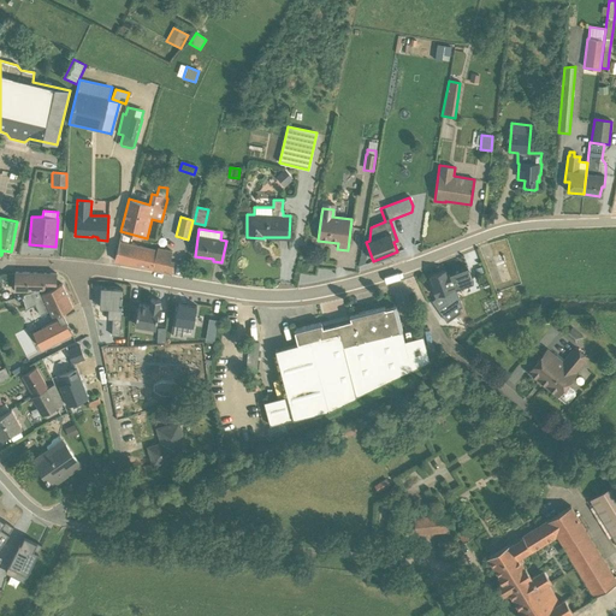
[(157,249),(119,241),(114,260),(171,273),(173,260),(171,259),(172,252),(158,248),(157,249)]
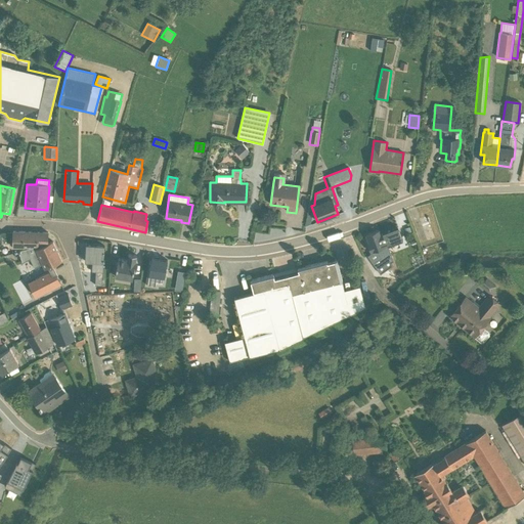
[(377,262),(381,271),(392,267),(384,244),(386,243),(387,246),(402,239),(397,227),(380,233),(378,230),(365,234),(368,243),(366,244),(370,253),(377,251),(380,261),(377,262)]
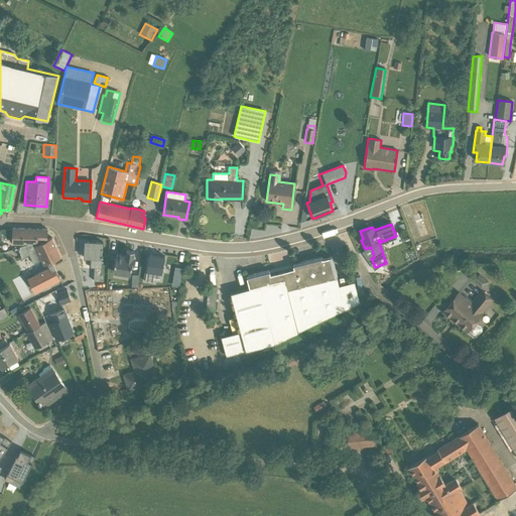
[(46,238),(46,229),(12,228),(12,244),(29,244),(29,243),(37,243),(37,241),(42,242),(42,238),(46,238)]
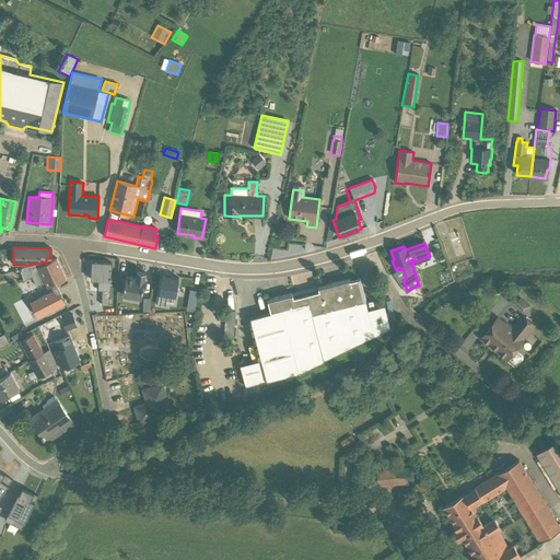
[(47,288),(66,279),(56,258),(37,267),(36,264),(20,269),(23,281),(32,277),(36,287),(45,283),(47,288)]
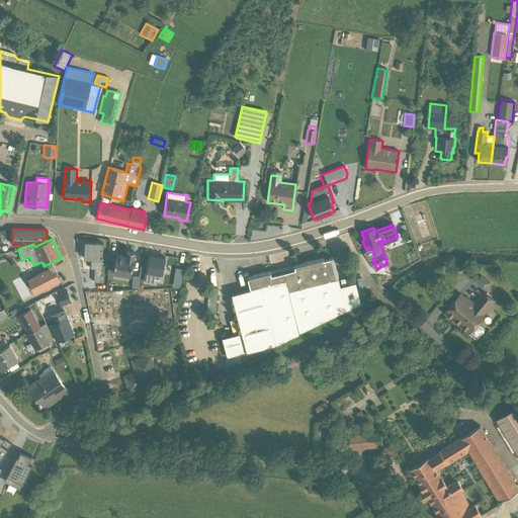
[(93,281),(100,282),(103,244),(85,242),(84,259),(91,259),(90,268),(94,269),(93,281)]
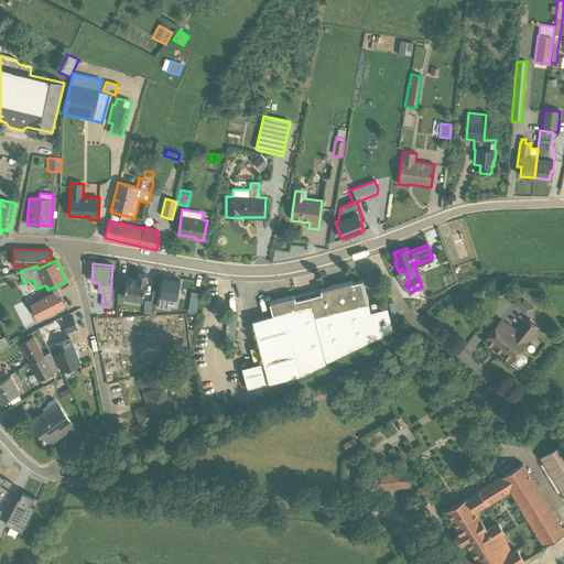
[(127,278),(123,299),(142,301),(147,275),(138,274),(137,279),(127,278)]
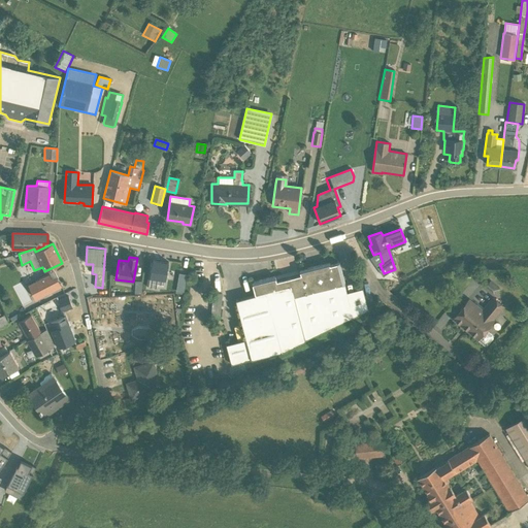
[(147,288),(158,290),(158,286),(159,279),(165,281),(168,262),(153,260),(147,288)]
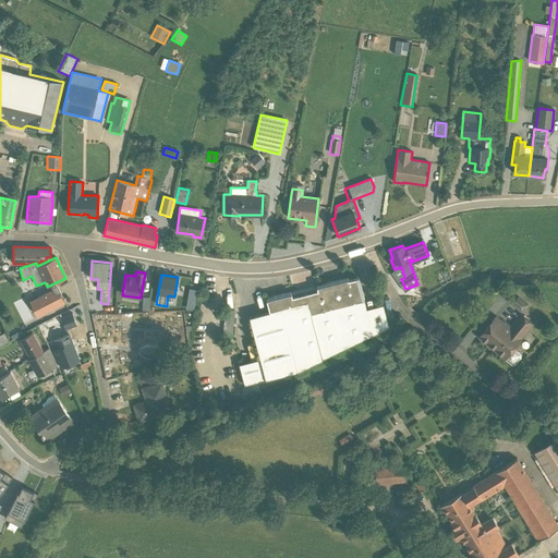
[(349,280),(348,277),(303,289),(266,299),(269,312),(249,317),(259,358),(239,364),(244,385),(298,372),(389,327),(383,304),(373,306),(372,304),(367,306),(367,308),(359,278),(349,280)]
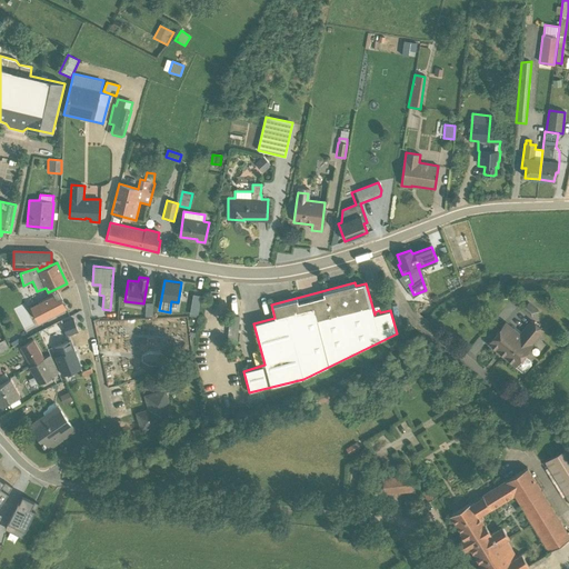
[(30,307),(39,322),(67,308),(58,292),(30,307)]
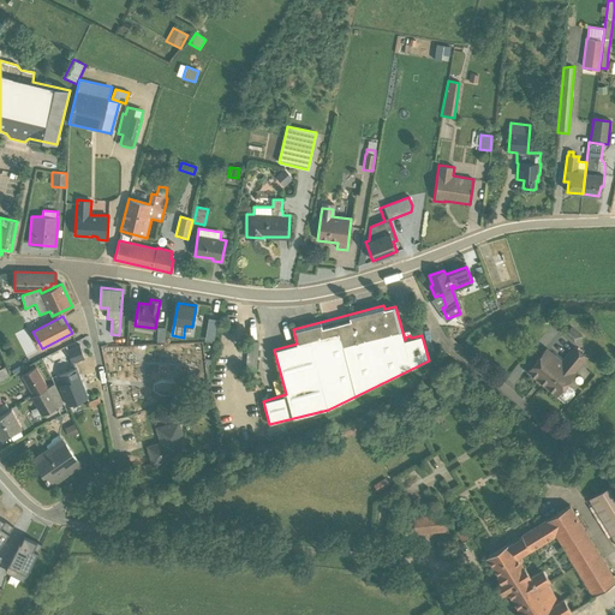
[(201,324),(198,340),(208,341),(210,326),(201,324)]
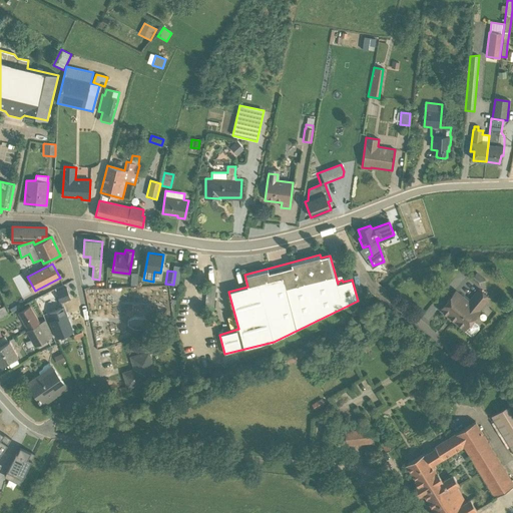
[(485,282),(476,274),(471,279),(481,287),(485,282)]
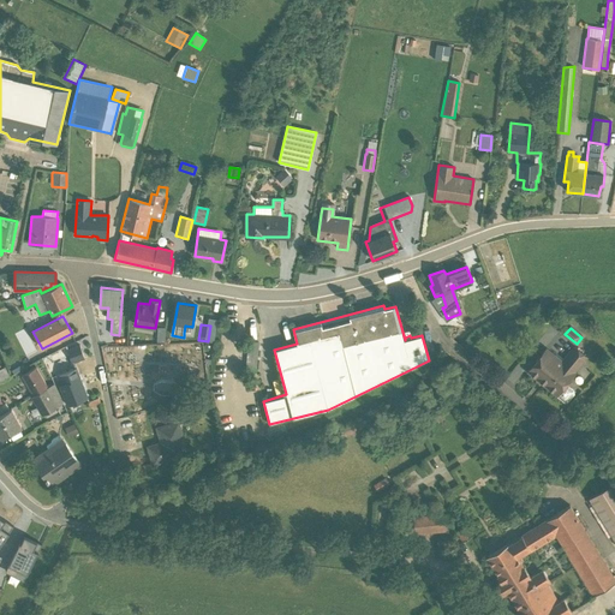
[(166,365),(203,364),(202,341),(165,342),(166,365)]
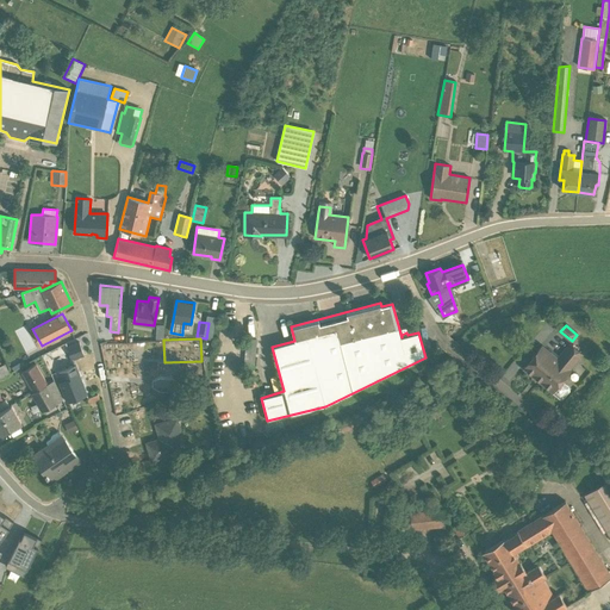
[(246,338),(243,363),(254,365),(256,340),(246,338)]
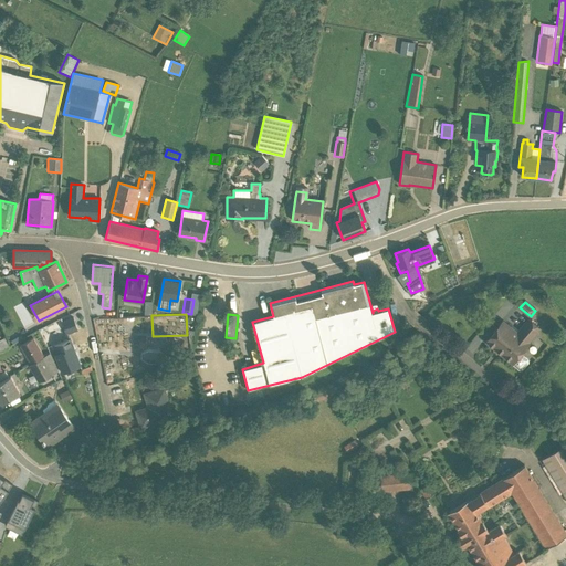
[(66,334),(77,329),(73,317),(62,322),(66,334)]
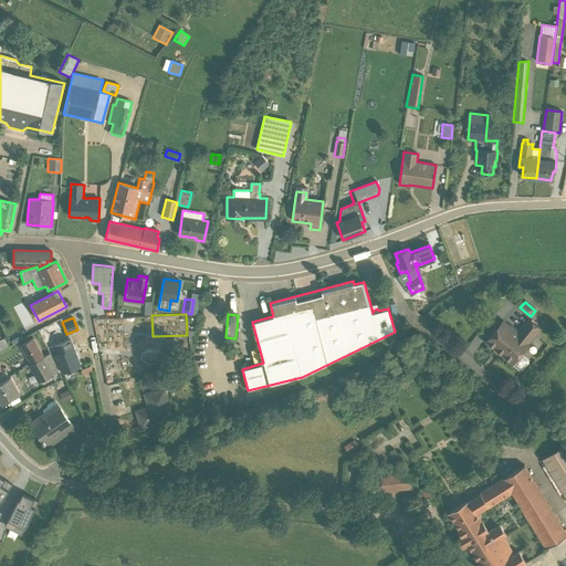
[(483,343),(519,370),(522,370),(527,363),(527,359),(522,355),(531,343),(530,342),(541,328),(527,318),(516,331),(502,320),(483,343)]
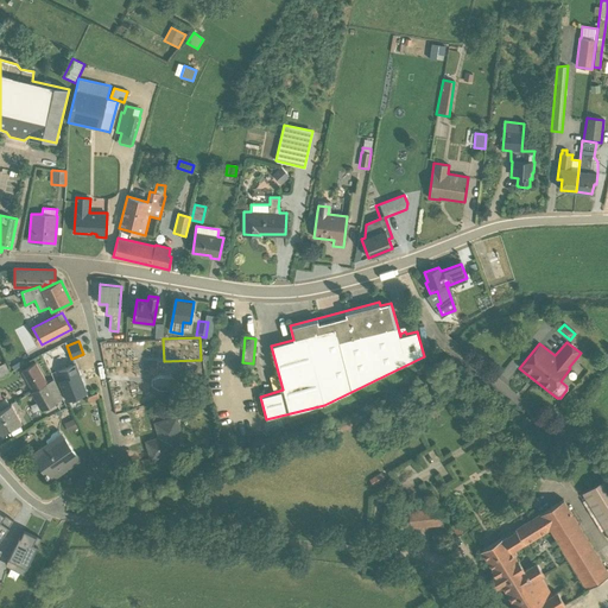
[(36,362),(21,372),(32,392),(48,382),(36,362)]
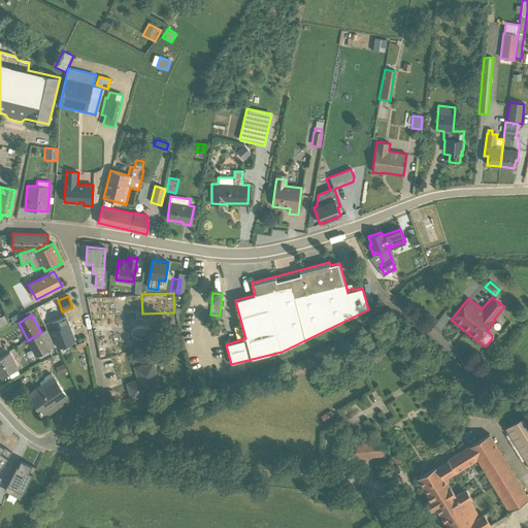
[(51,331),(57,349),(75,341),(65,316),(50,322),(53,330),(51,331)]
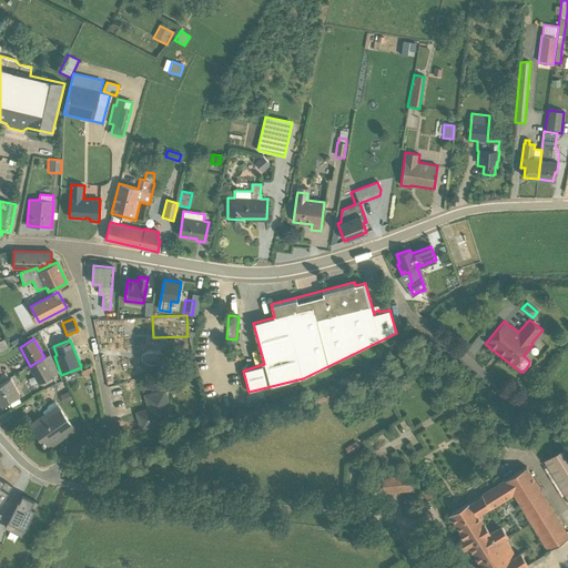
[(148,351),(142,353),(141,359),(148,363),(156,364),(162,362),(162,355),(159,352),(148,351)]
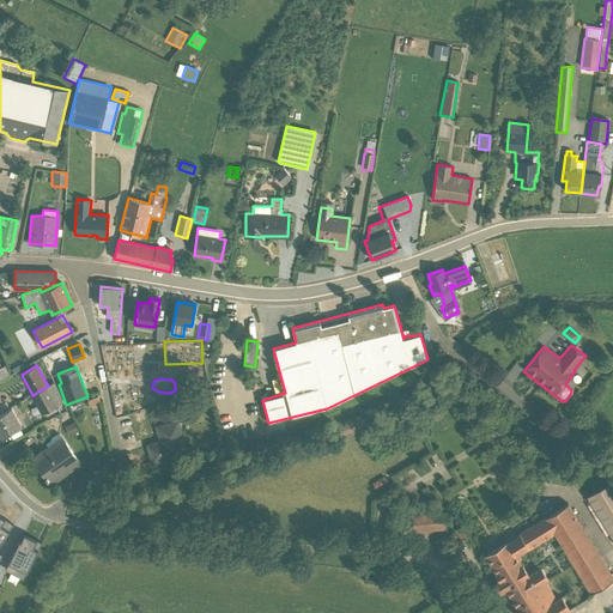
[(64,401),(54,383),(31,396),(42,414),(64,401)]
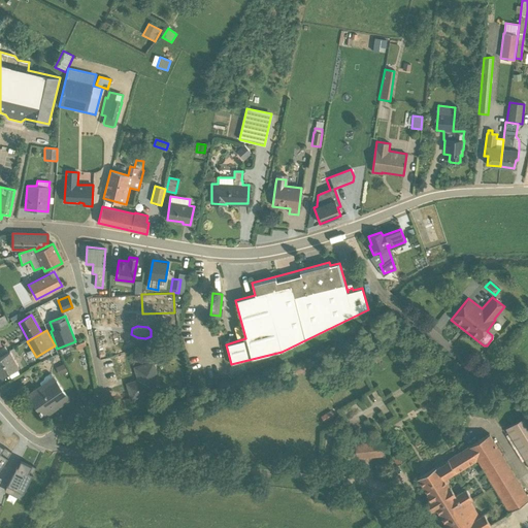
[(0,374),(0,375),(19,365),(10,351),(8,352),(0,356),(0,374)]
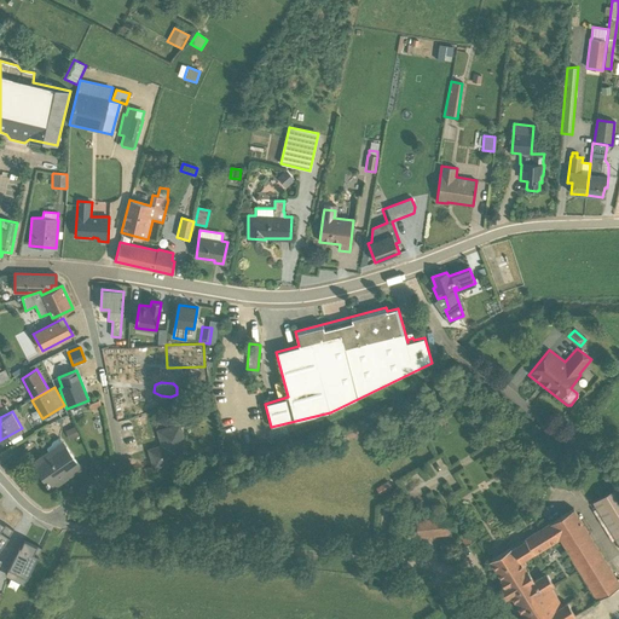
[(190,457),(180,423),(156,431),(160,446),(149,450),(154,468),(190,457)]
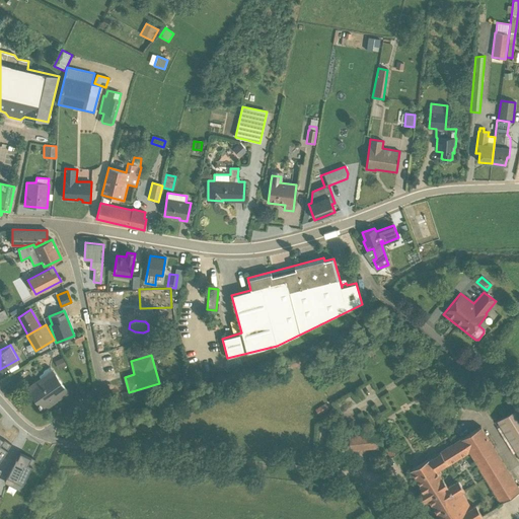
[(66,365),(62,358),(54,361),(58,369),(66,365)]
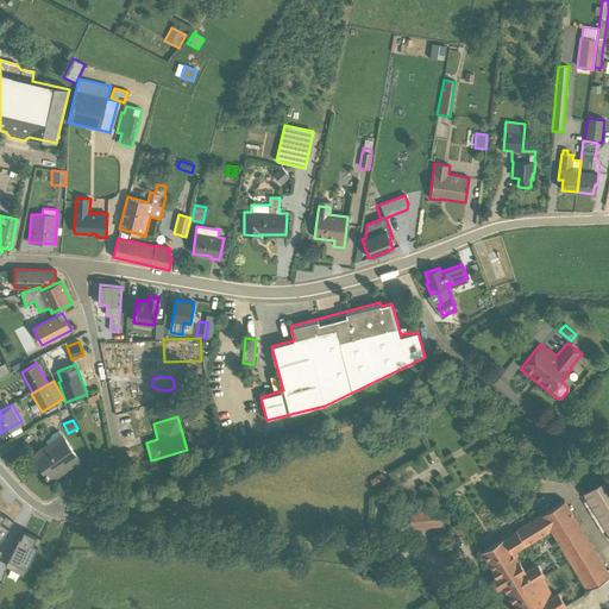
[(80,460),(58,431),(56,431),(51,434),(50,438),(46,440),(45,441),(48,445),(32,456),(44,473),(48,478),(48,477),(50,481),(61,473),(60,471),(77,458),(79,460),(80,460)]
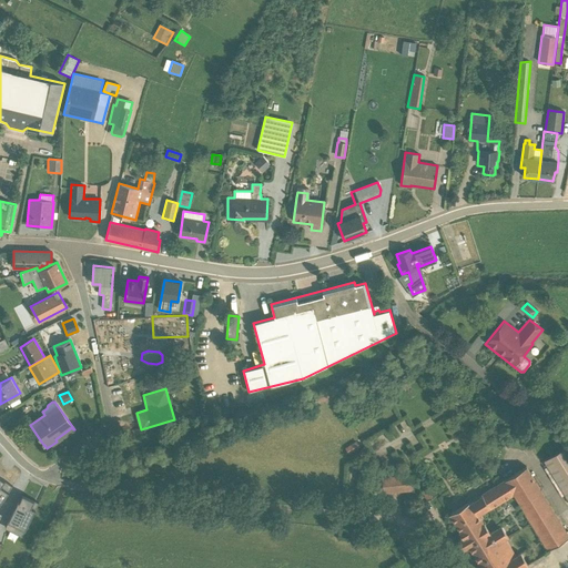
[(359,447),(355,440),(344,448),(348,454),(359,447)]
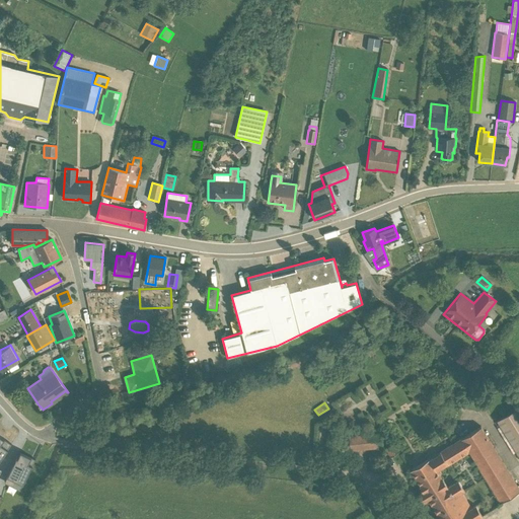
[(518,457),(518,406),(497,421),(518,457)]
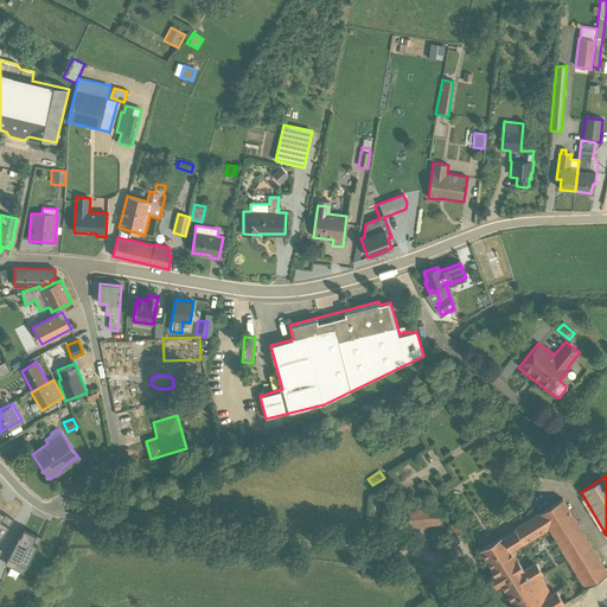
[(585,587),(606,574),(606,570),(563,499),(540,513),(538,512),(513,528),(524,545),(548,530),(585,587)]
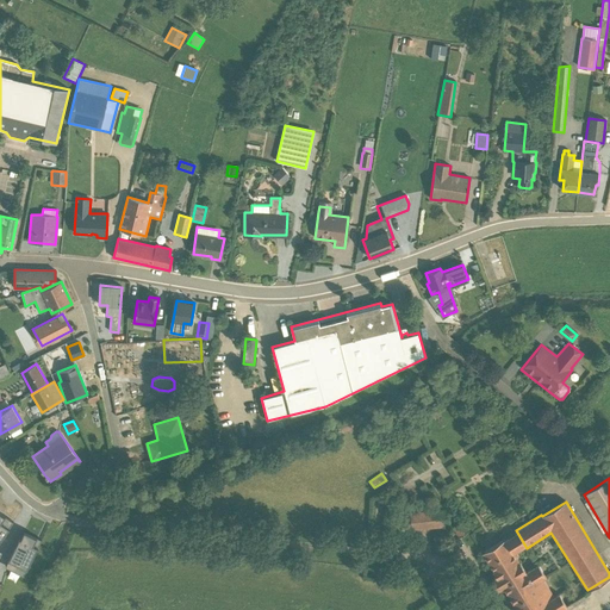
[(447,509),(409,512),(411,530),(449,527),(447,509)]
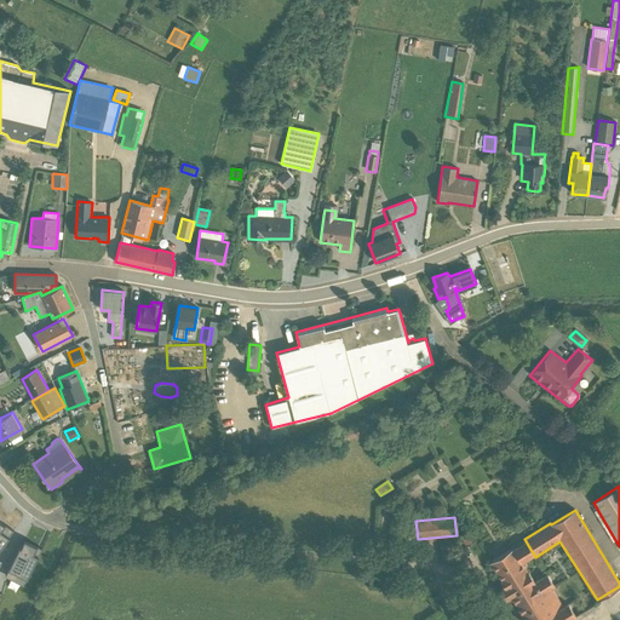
[(0,549),(13,530),(0,521),(0,549)]
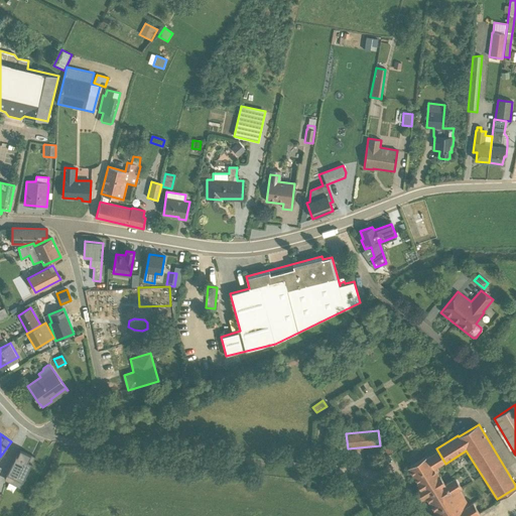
[(396,449),(391,440),(382,446),(388,455),(396,449)]
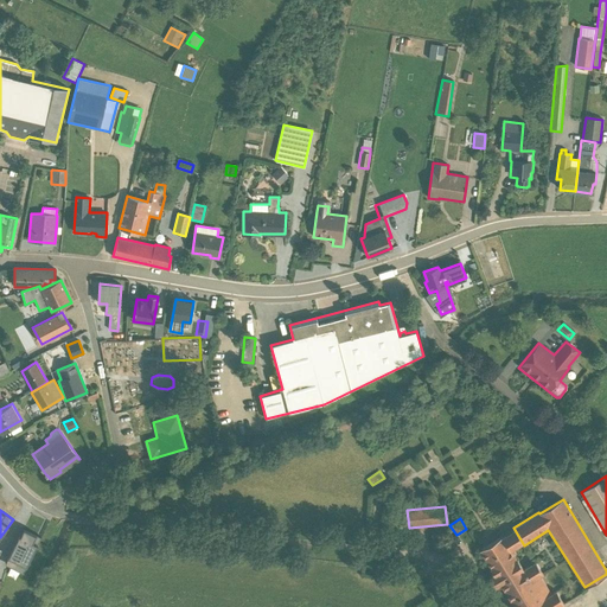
[(24,573),(42,537),(24,529),(20,535),(19,535),(5,563),(24,573)]
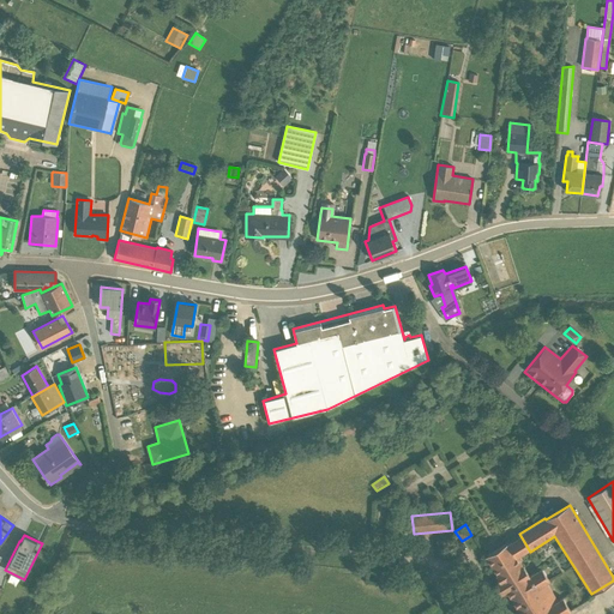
[(565,613),(571,611),(561,597),(558,600),(547,583),(549,582),(541,569),(530,575),(521,561),(522,560),(519,555),(529,549),(521,535),(485,558),(499,581),(491,587),(497,597),(506,593),(519,613),(565,613)]
